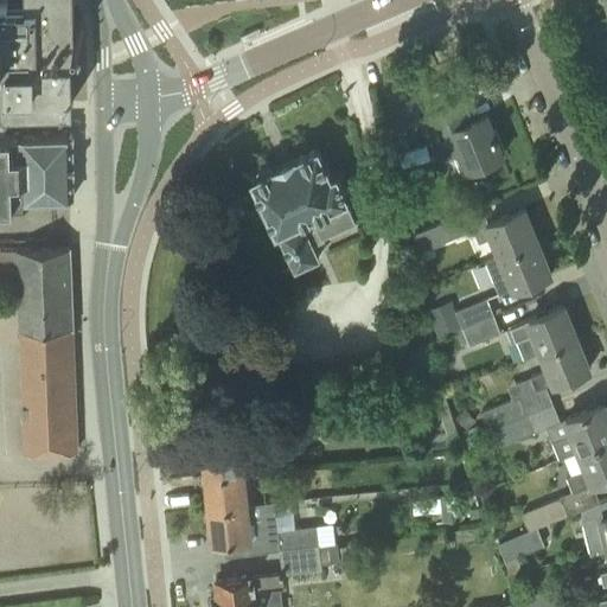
[(0,0),(0,103),(72,102),(71,61),(75,61),(72,0),(0,0)]
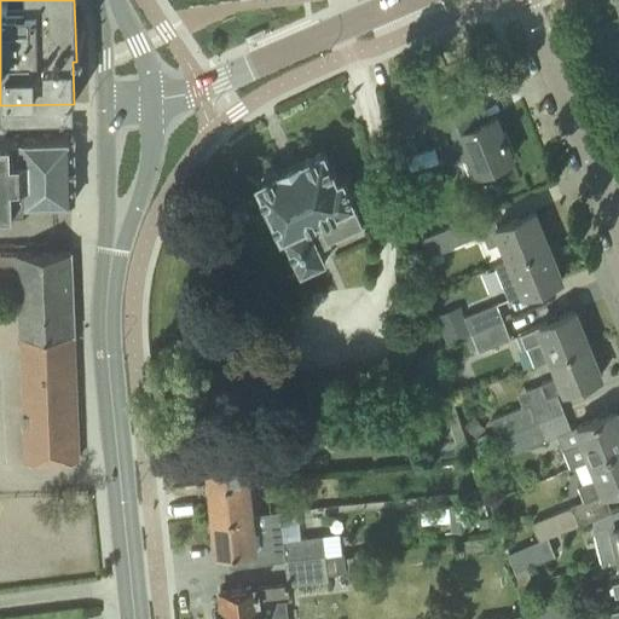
[(424,100),(406,108),(411,120),(429,113),(424,100)]
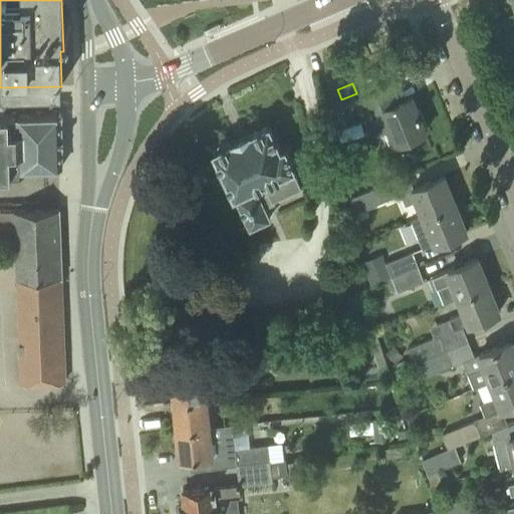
[(390,87),(357,99),(364,118),(367,125),(379,121),(383,130),(388,127),(395,144),(408,139),(426,131),(412,95),(405,98),(396,102),(390,87)]
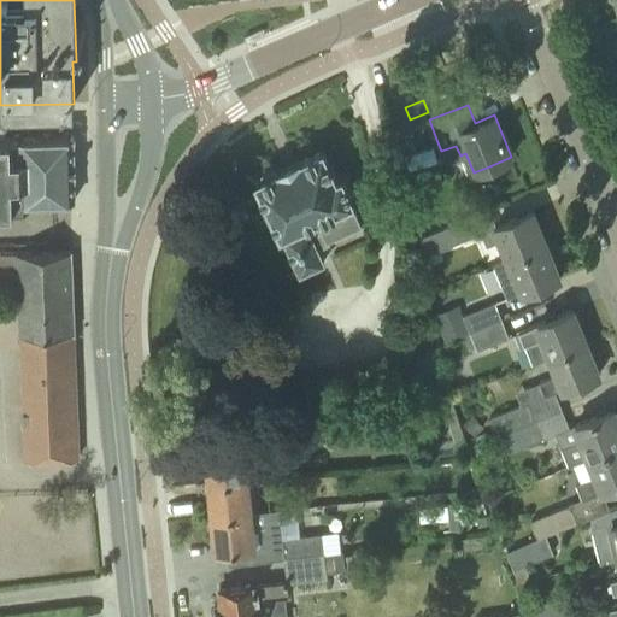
[(75,199),(72,136),(0,137),(0,209),(30,209),(30,200),(75,199)]
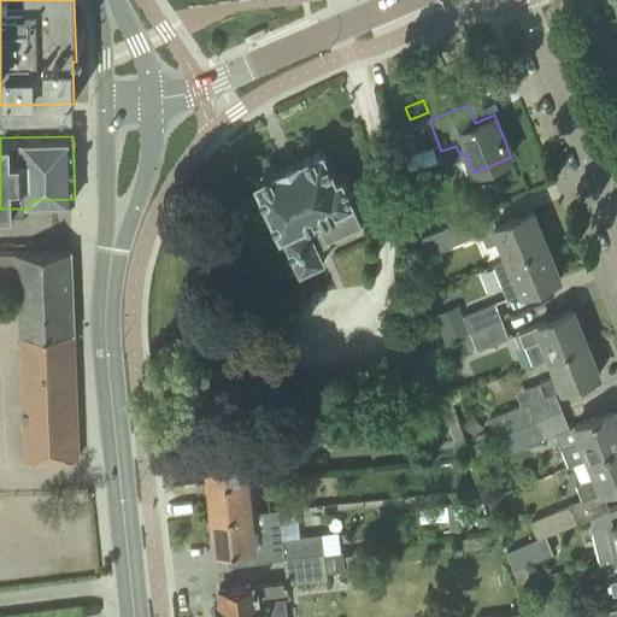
[(362,224),(351,201),(352,200),(341,177),(336,180),(322,150),(276,171),(272,169),(263,174),(263,178),(257,181),(300,272),(324,262),(318,250),(328,245),(327,241),(362,224)]
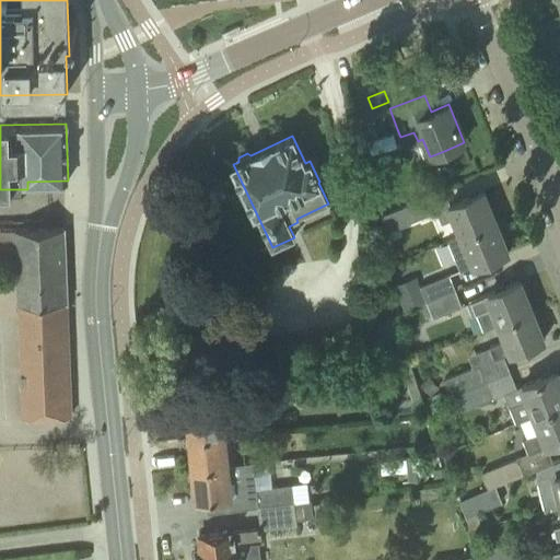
[(483,190),(464,199),(450,205),(444,190),(382,216),(385,232),(397,228),(436,211),(441,223),(454,219),(462,235),(496,221),(483,190)]
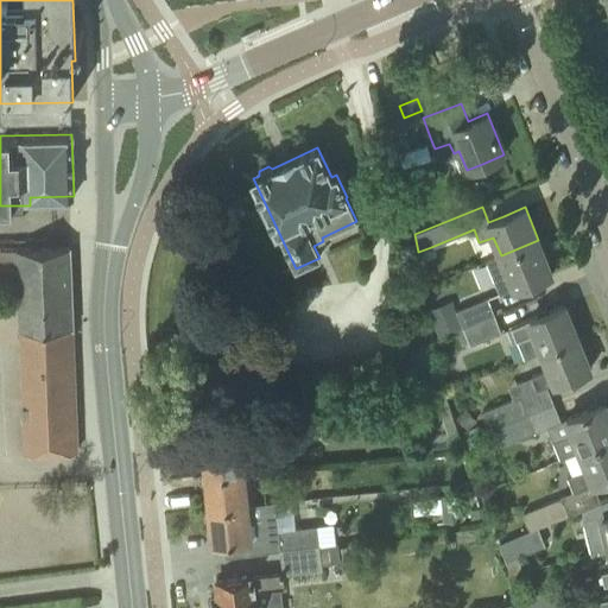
[(538,240),(501,255),(486,261),(499,293),(513,289),(530,282),(552,273),(538,240)]
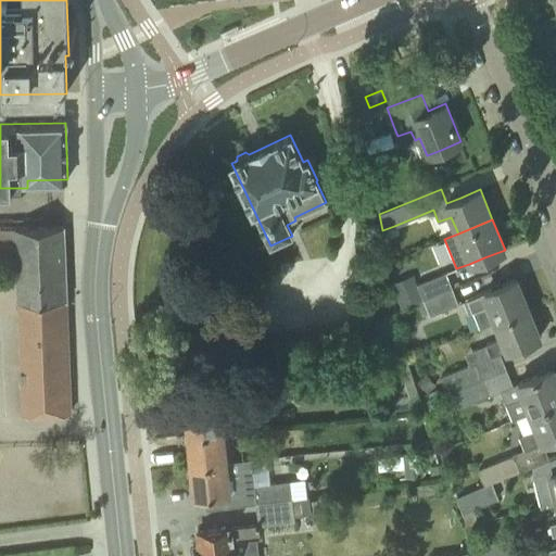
[(71,413),(64,225),(15,227),(16,252),(0,252),(0,267),(16,267),(22,414),(71,413)]
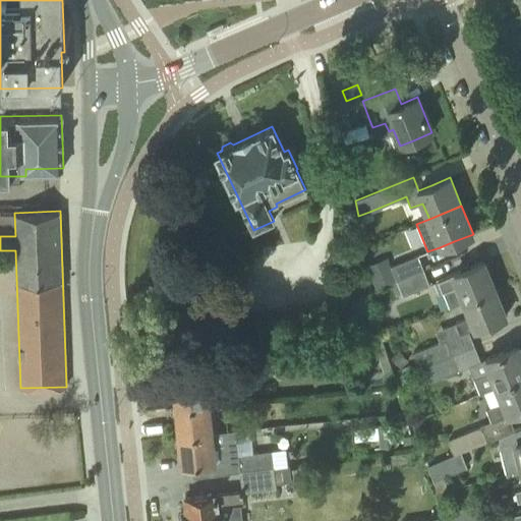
[(417,255),(391,266),(396,280),(422,270),(417,255)]
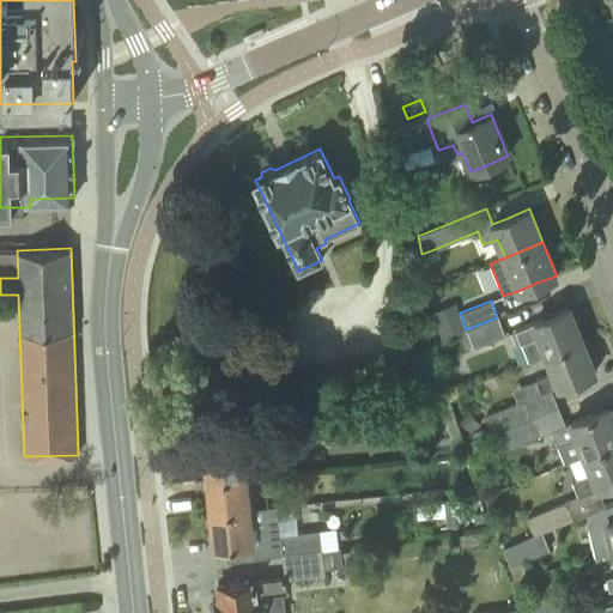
[(515,331),(521,344),(529,362),(546,354),(583,340),(570,308),(547,316),(533,322),(534,322),(515,331)]
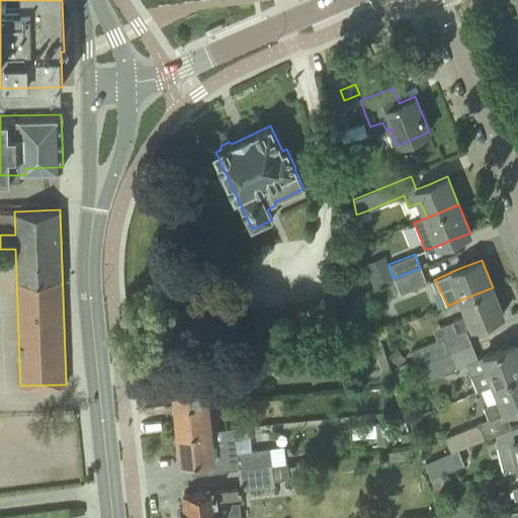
[(426,283),(420,268),(394,278),(401,293),(426,283)]
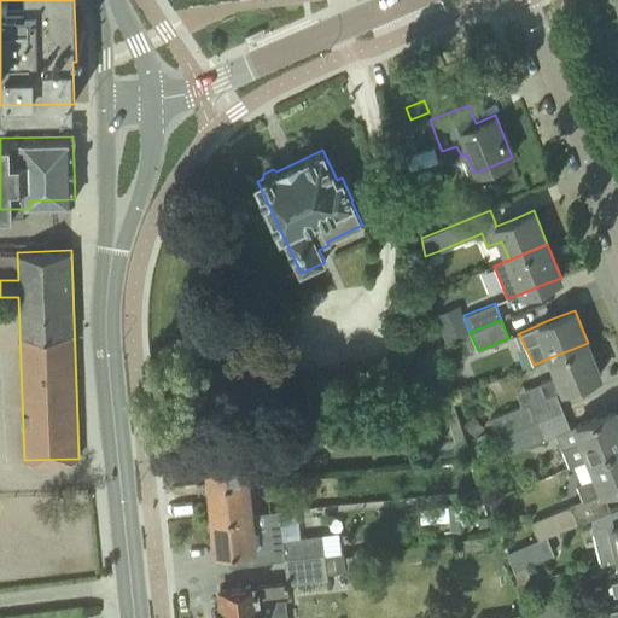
[(564,409),(557,392),(564,389),(578,384),(601,374),(588,343),(551,357),(558,375),(540,383),(544,396),(490,418),(497,436),(564,409)]
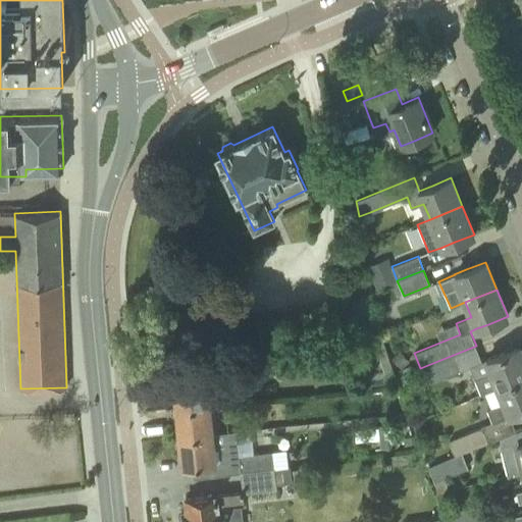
[(521,353),(519,346),(500,353),(482,361),(476,346),(420,368),(426,383),(469,366),(474,379),(481,395),(498,387),(521,377),(521,353)]
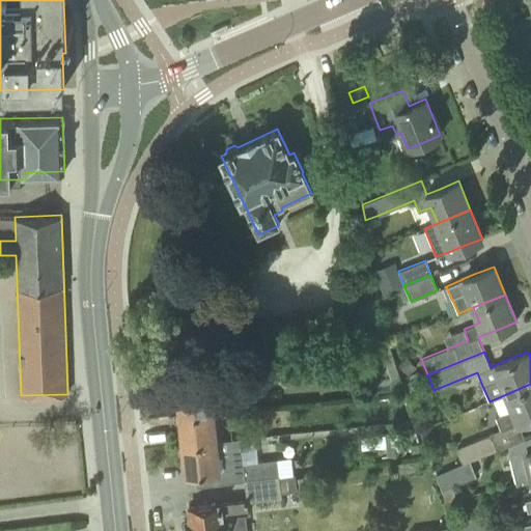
[(417,367),(410,358),(400,365),(408,374),(417,367)]
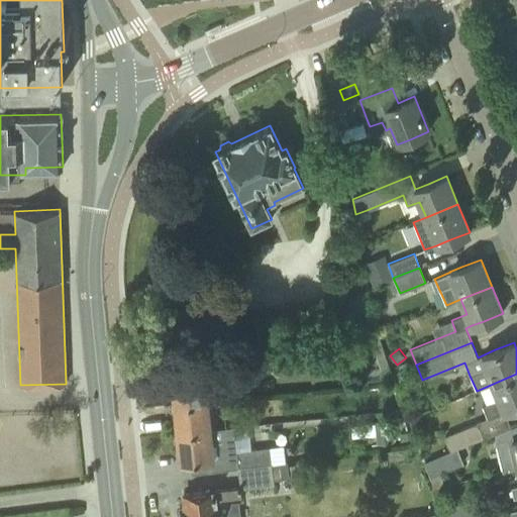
[(207,401),(206,386),(221,384),(221,382),(237,381),(235,370),(173,376),(173,374),(171,374),(174,404),(207,401)]
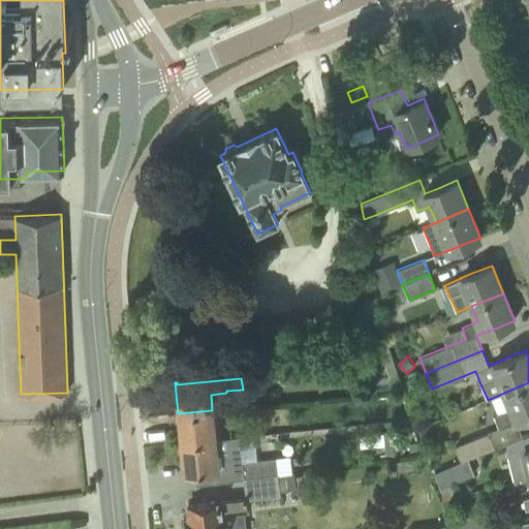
[(528,415),(528,382),(504,393),(510,408),(493,415),(499,428),(528,415)]
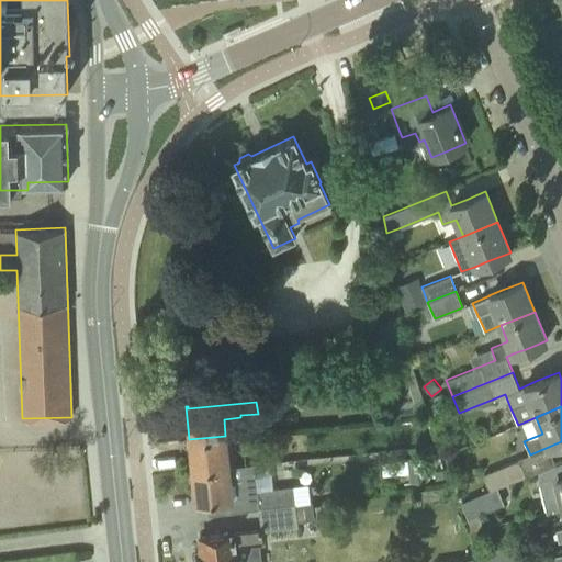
[(244,446),(260,445),(259,431),(243,434),(244,446)]
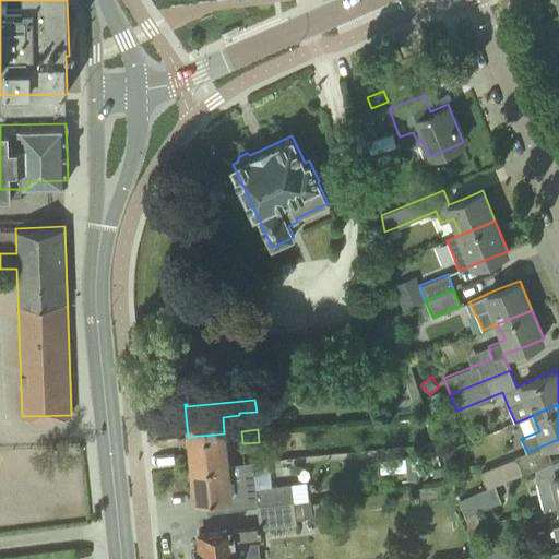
[(228,432),(224,433),(188,437),(191,467),(227,464),(225,447),(229,447),(228,432)]
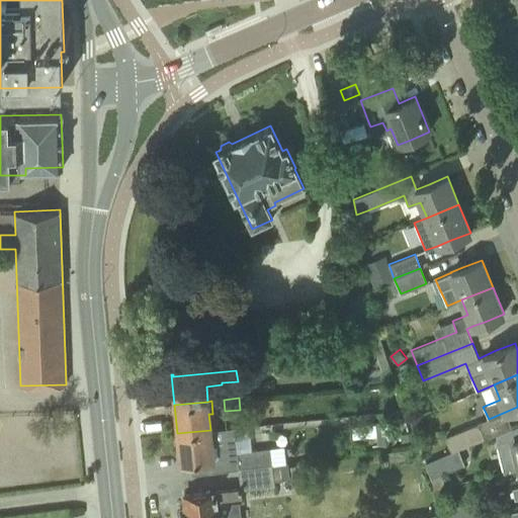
[(380,421),(382,443),(395,442),(393,420),(380,421)]
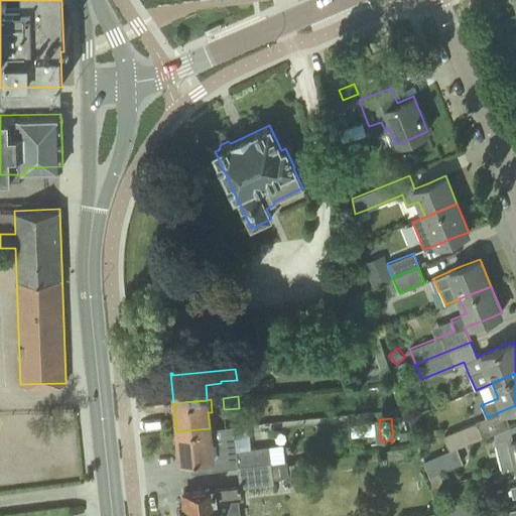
[(483,436),(477,421),(443,435),(449,449),(456,447),(483,436)]
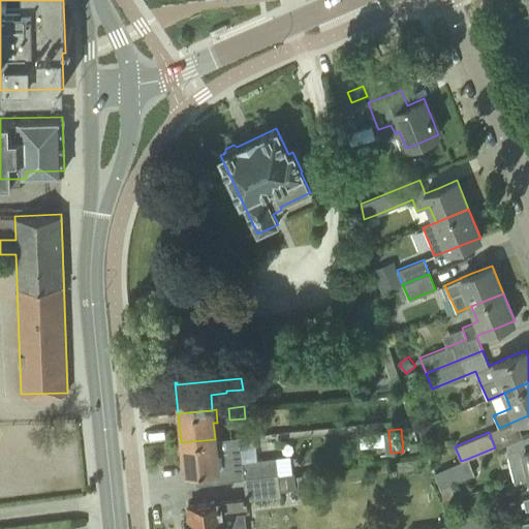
[(248,446),(247,435),(231,437),(231,438),(215,439),(181,442),(184,473),(186,473),(186,471),(218,468),(240,462),(239,447),(248,446)]
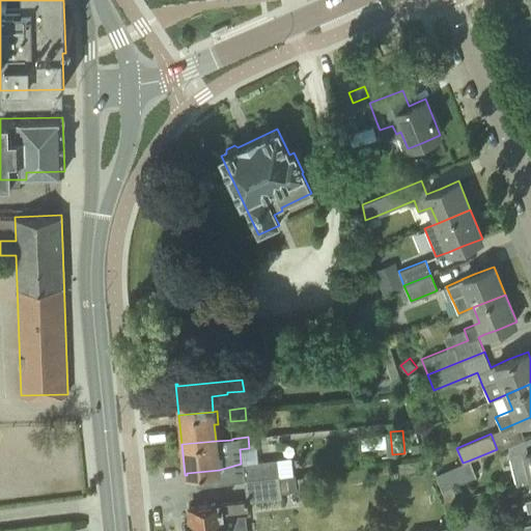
[(518,454),(509,456),(516,484),(530,480),(530,442),(515,446),(518,454)]
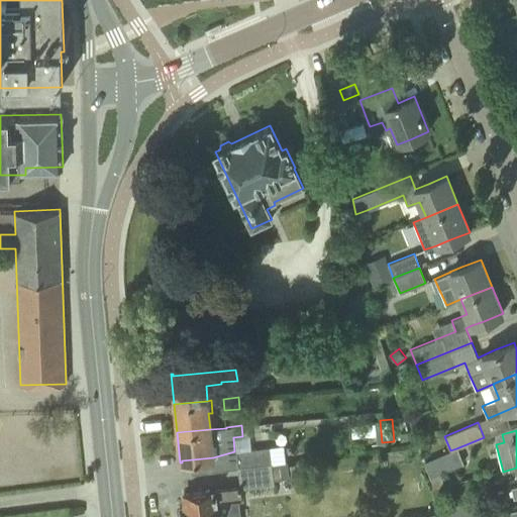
[(271,462),(269,446),(234,451),(236,468),(238,467),(271,462)]
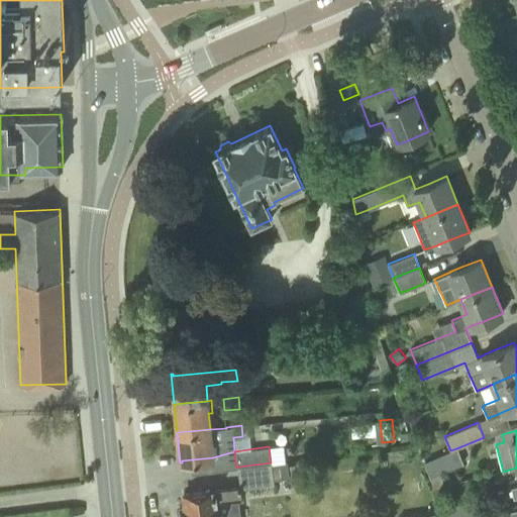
[(456,448),(450,450),(424,461),(430,477),(462,463),(456,448)]
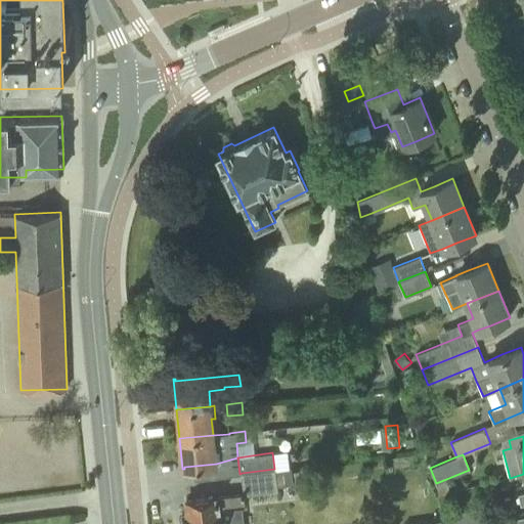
[(277,490),(276,487),(304,483),(302,468),(292,469),(292,468),(274,470),(274,469),(242,473),(244,492),(185,498),(188,519),(182,519),(182,523),(222,523),(221,508),(246,506),(244,494),(277,490)]
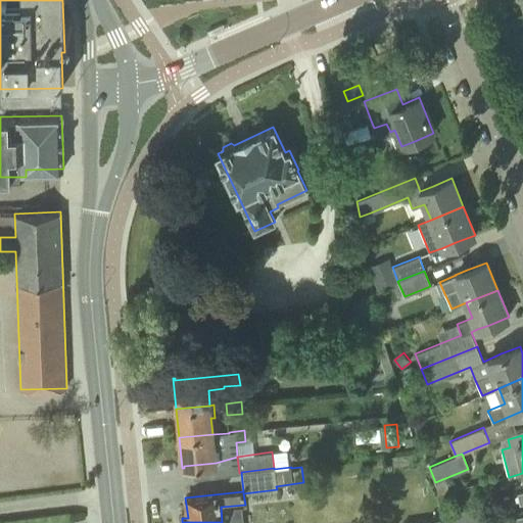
[(448,522),(480,522),(485,522),(482,506),(447,513),(448,522)]
